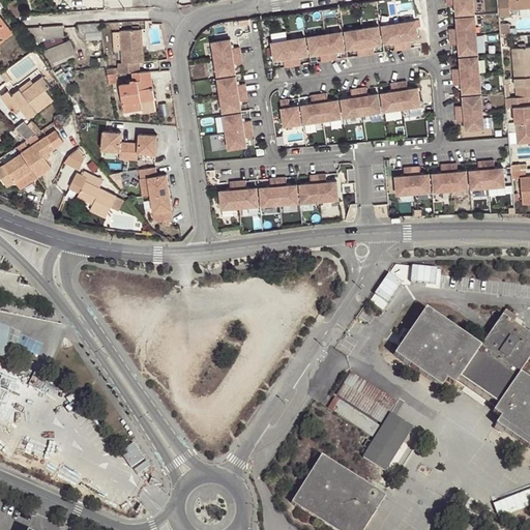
[(12,0),(7,4),(16,16),(18,16),(24,11),(17,0),(12,0)]
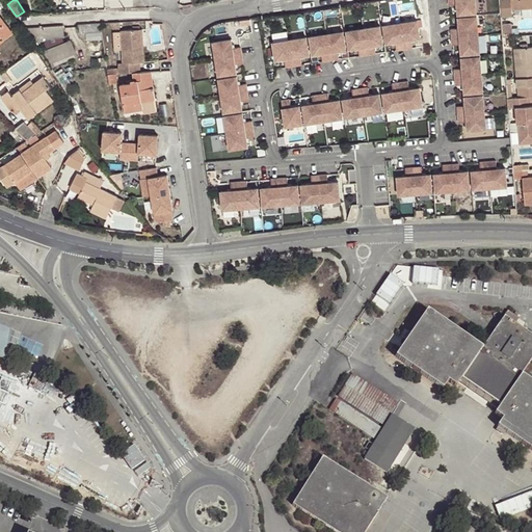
[(457,14),(476,11),(474,0),(448,0),(448,4),(456,3),(457,14)]
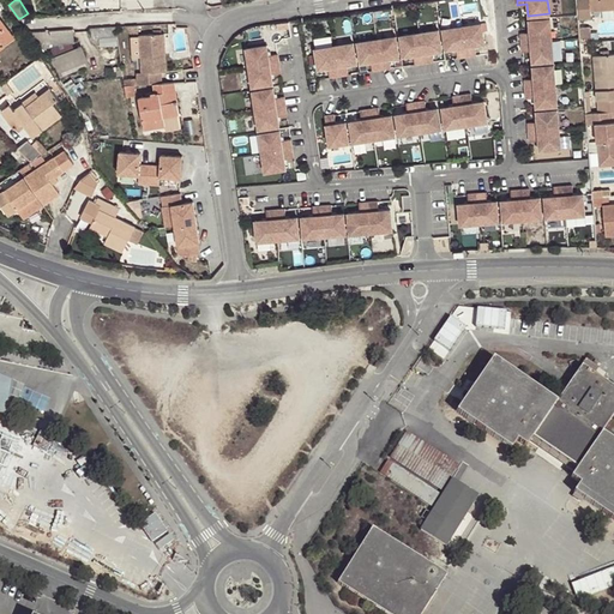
[(613,0),(576,0),(578,19),(591,17),(590,10),(613,7),(613,0)]
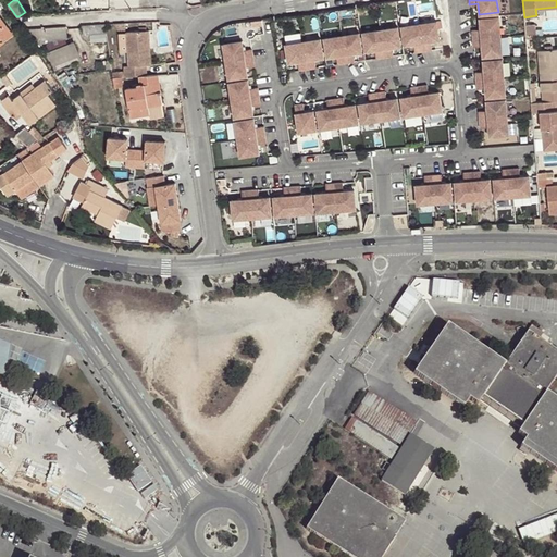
[(0,42),(13,34),(1,16),(0,16),(0,42)]
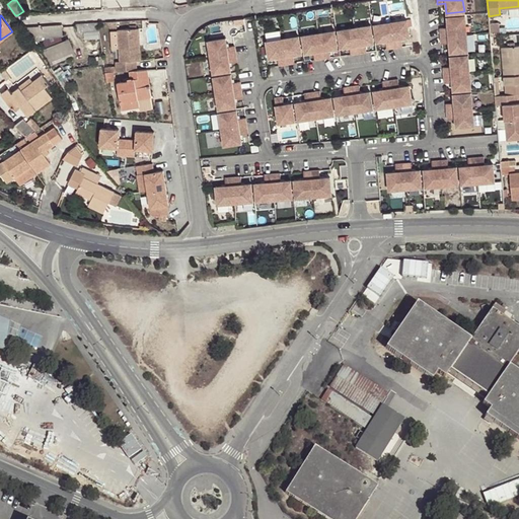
[(440,35),(466,33),(464,15),(447,16),(447,26),(439,27),(440,35)]
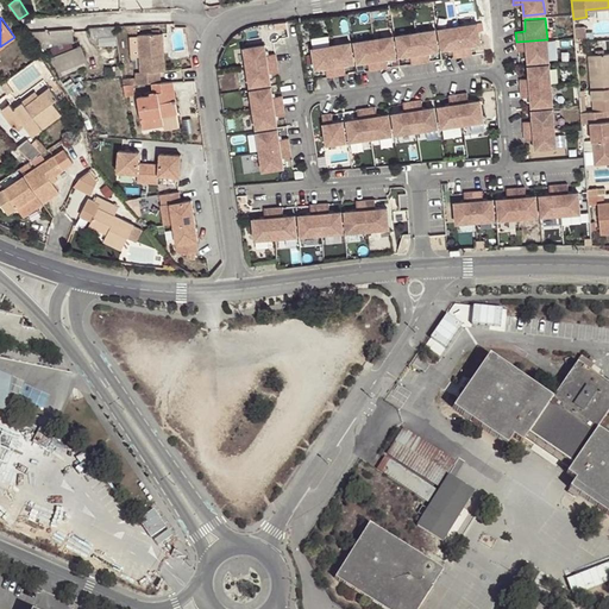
[(457,25),(462,56),(471,54),(470,44),(479,43),(477,23),(457,25)]
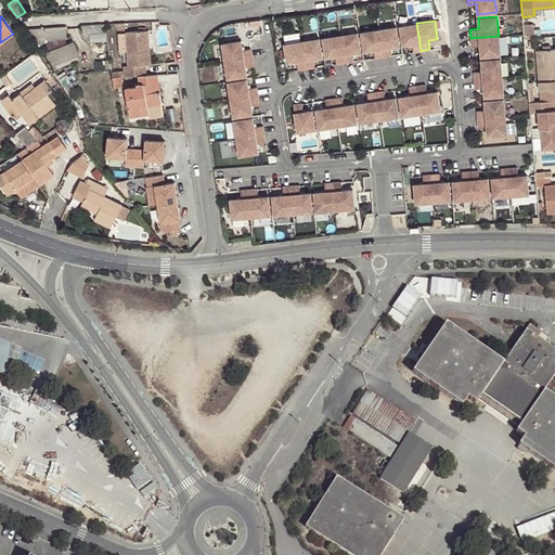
[(413,52),(421,51),(416,23),(399,26),(402,44),(412,43),(413,52)]
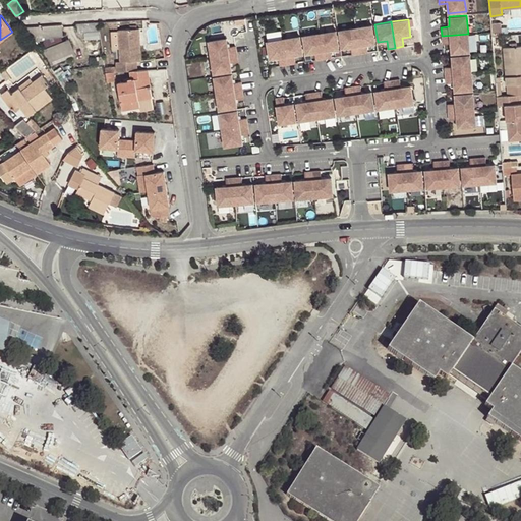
[(100,31),(98,22),(77,24),(77,27),(78,33),(100,31)]
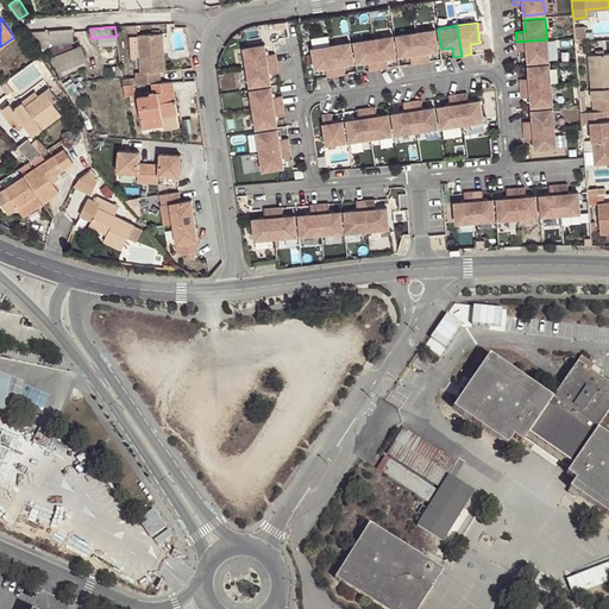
[(427,51),(438,50),(434,29),(415,32),(420,62),(429,61),(427,51)]
